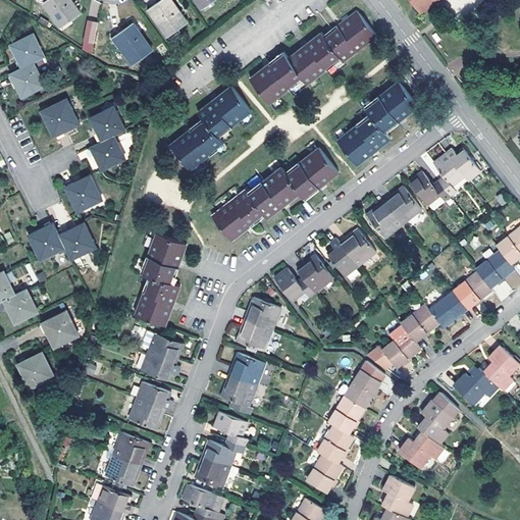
[(69,8),(72,6),(67,0),(48,0),(41,5),(58,30),(76,17),(69,8)]
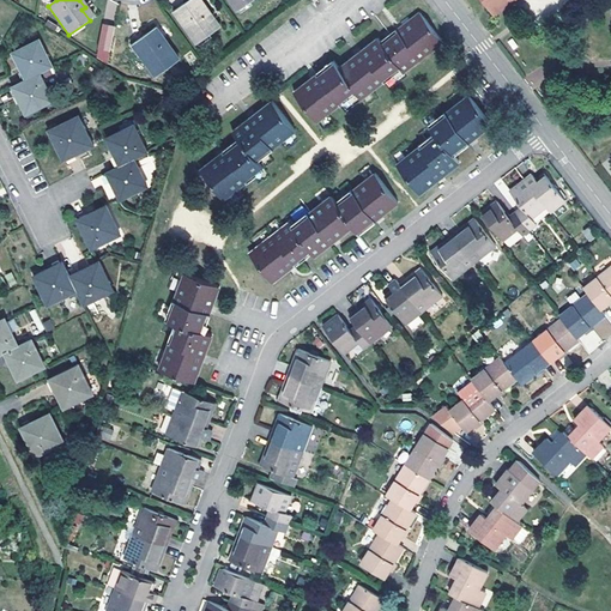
[(209,20),(211,19),(197,0),(189,0),(171,13),(195,47),(216,31),(209,20)]
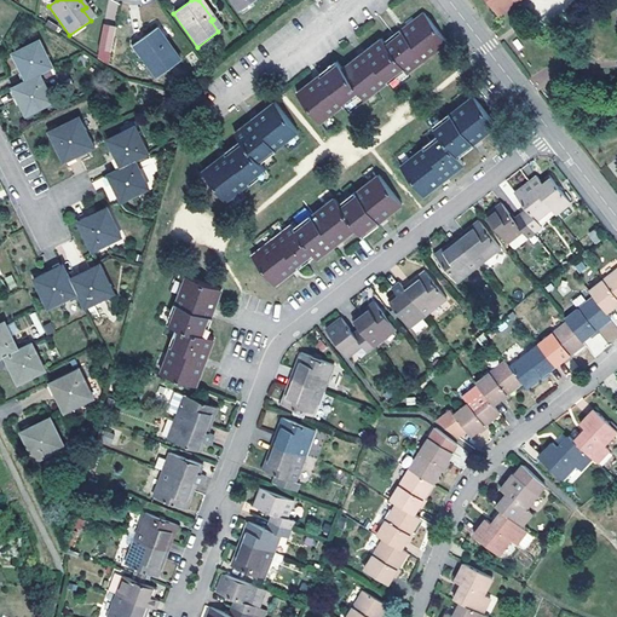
[(229,0),(240,13),(258,0),(229,0)]
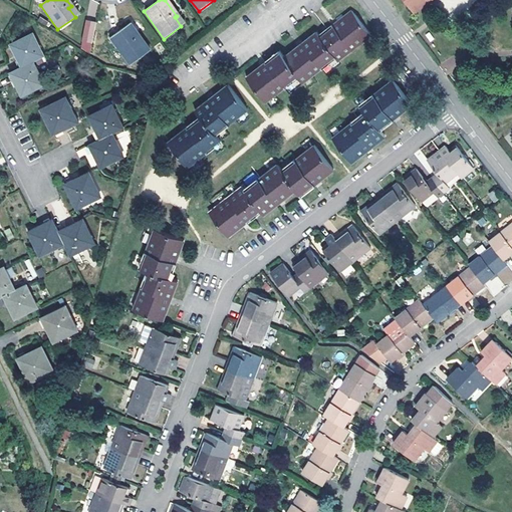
[(401,0),(412,14),(430,0),(401,0)]
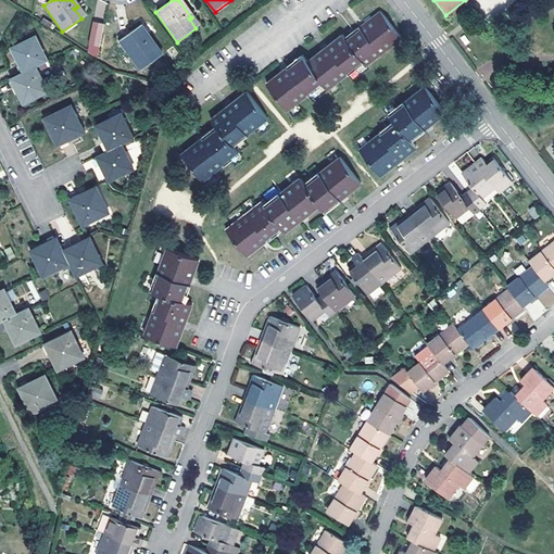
[(84,16),(77,7),(74,9),(82,19),(84,16)]
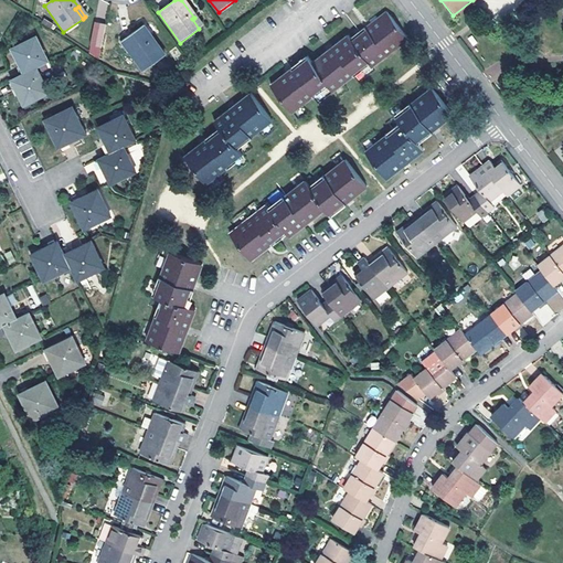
[(310,65),(306,59),(288,72),(271,86),(290,113),(326,86),(331,93),(367,65),(370,68),(405,41),(384,13),(365,28),(348,41),(346,39),(329,51),(310,65)]
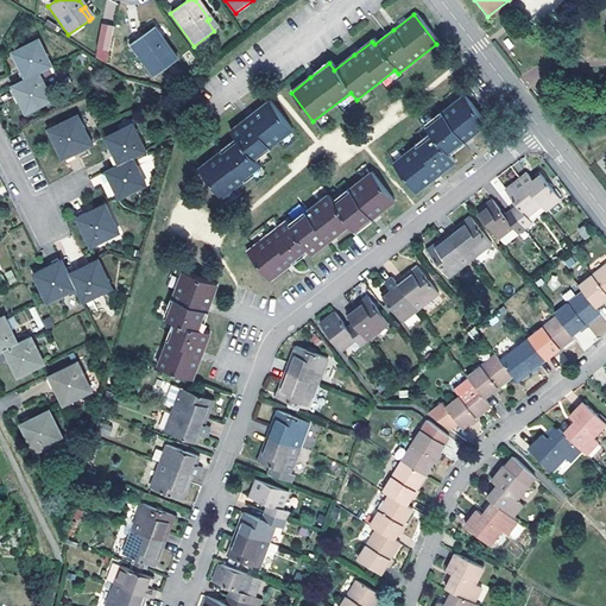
[(218,30),(209,19),(207,20),(214,31),(218,30)]
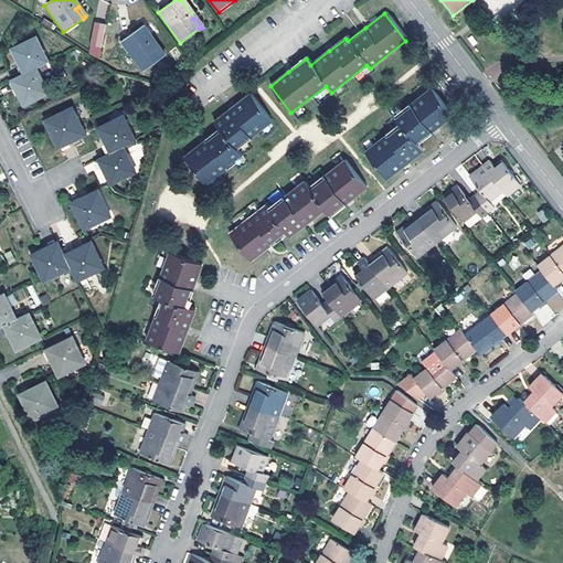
[(92,24),(85,57),(97,60),(104,27),(92,24)]
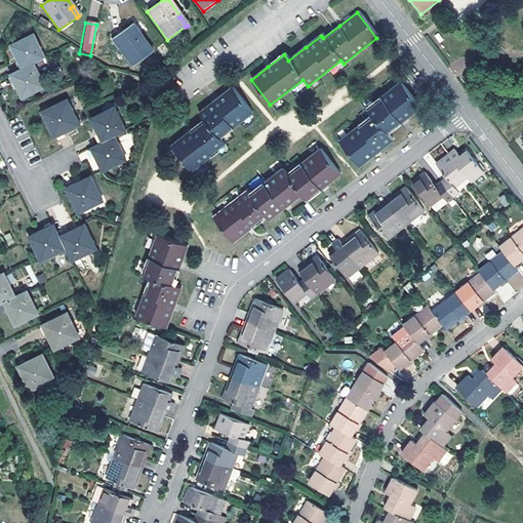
[(132,25),(129,27),(136,36),(138,34),(132,25)]
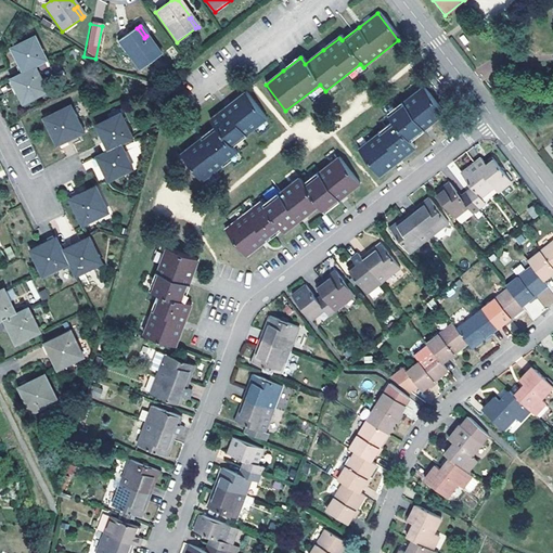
[(161,56),(146,36),(144,38),(137,28),(118,42),(139,72),(161,56)]
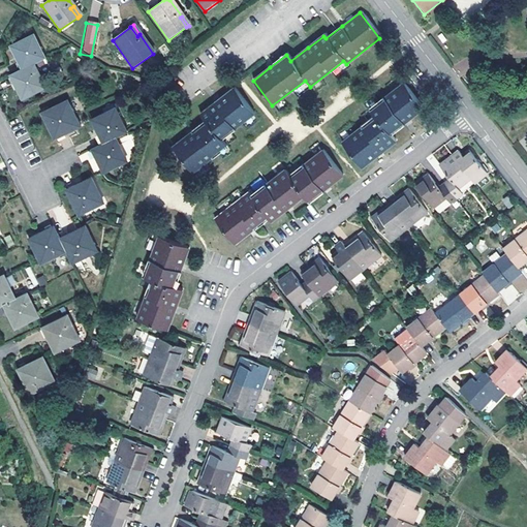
[(444,42),(440,35),(436,38),(440,44),(444,42)]
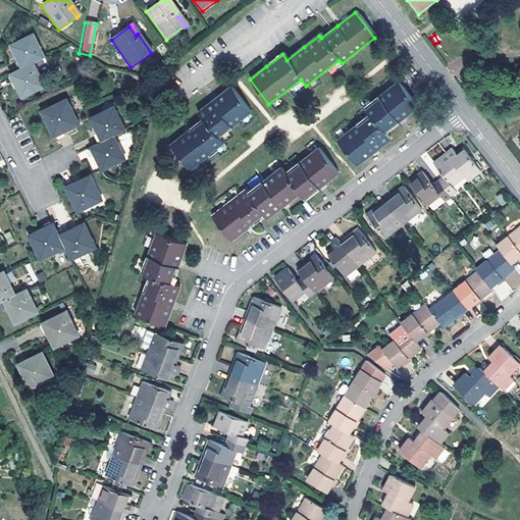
[(32,64),(43,58),(32,36),(8,47),(14,60),(19,70),(32,64)]
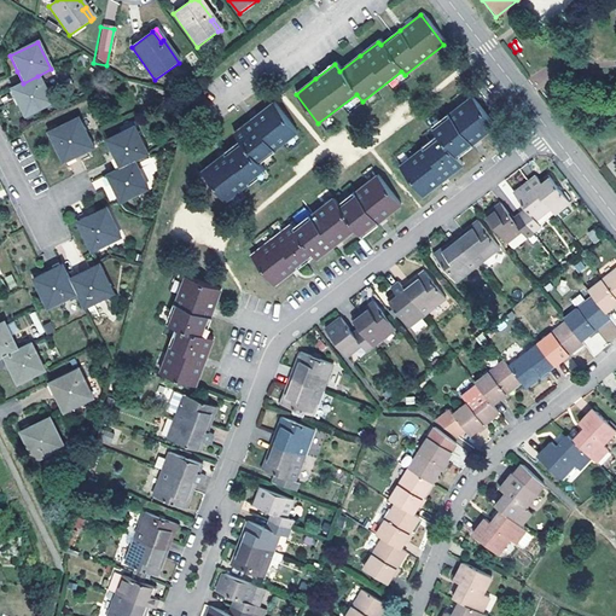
[(23,83),(11,89),(17,103),(24,117),(51,103),(38,76),(23,83)]
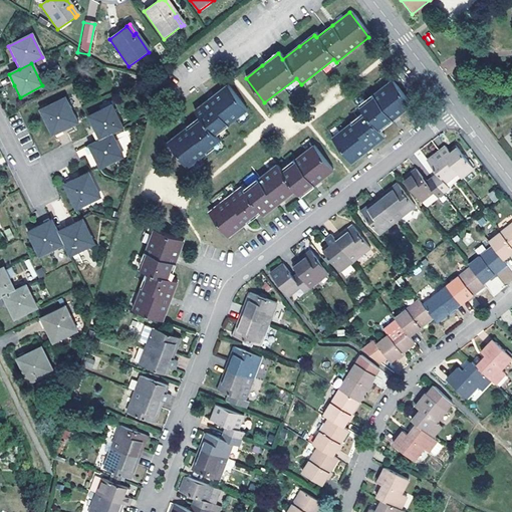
[(410,105),(391,81),(358,106),(364,114),(331,139),(350,163),(366,151),(382,138),(377,132),(393,119),(410,105)]
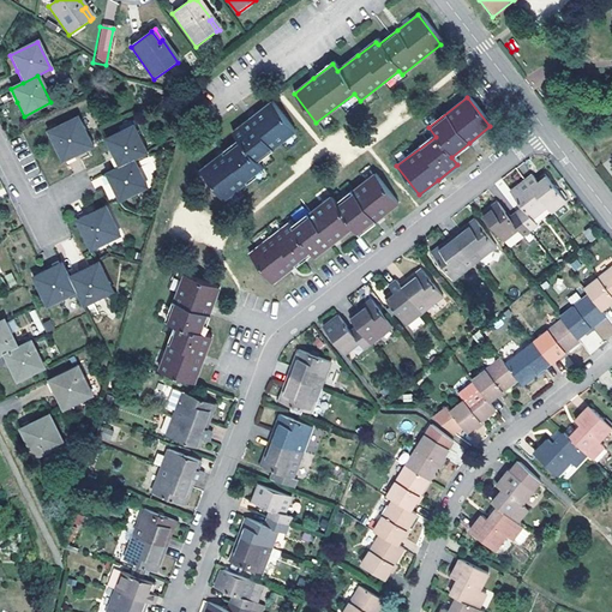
[(232,133),(238,142),(217,157),(199,172),(222,201),(261,171),(255,162),(293,133),(270,105),(250,120),(232,133)]
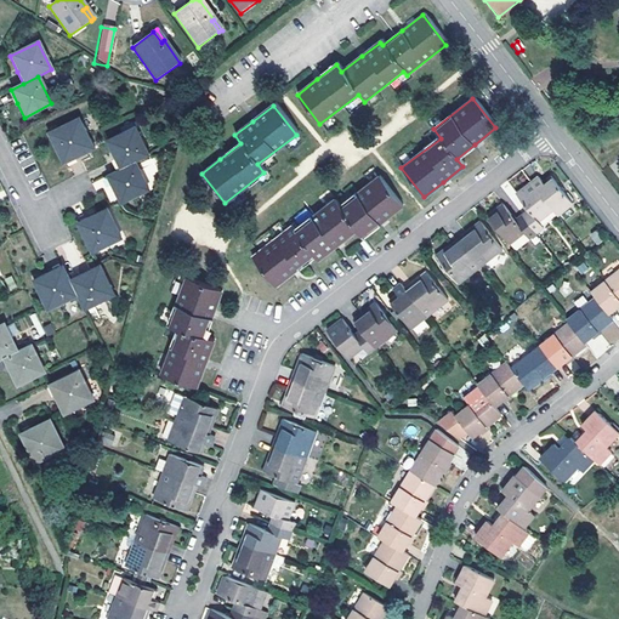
[(77,120),(46,135),(62,166),(80,157),(92,151),(77,120)]
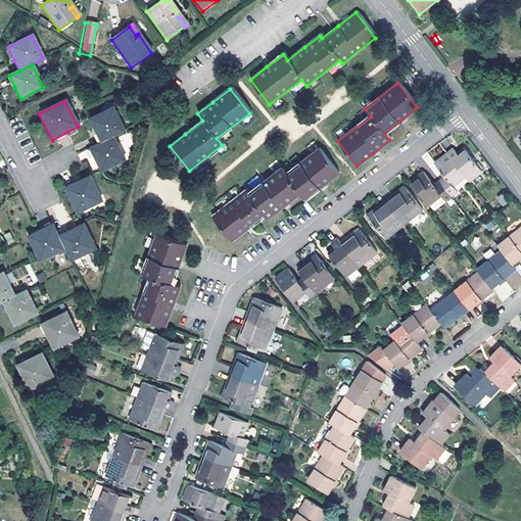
[(95,134),(100,144),(112,138),(123,132),(111,109),(89,121),(95,134)]
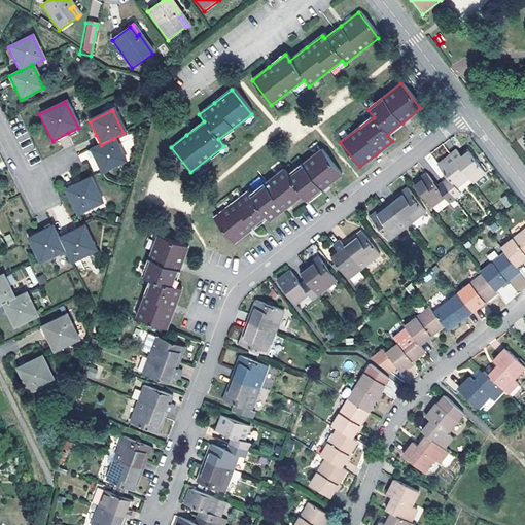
[(101,145),(90,150),(94,160),(101,174),(125,163),(113,139),(101,145)]
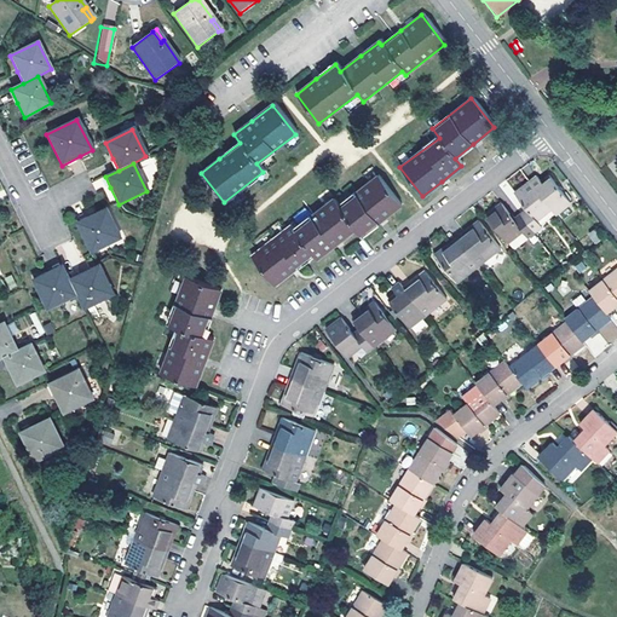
[(528,183),(549,211),(553,215),(569,203),(548,177),(540,183),(535,177),(528,183)]
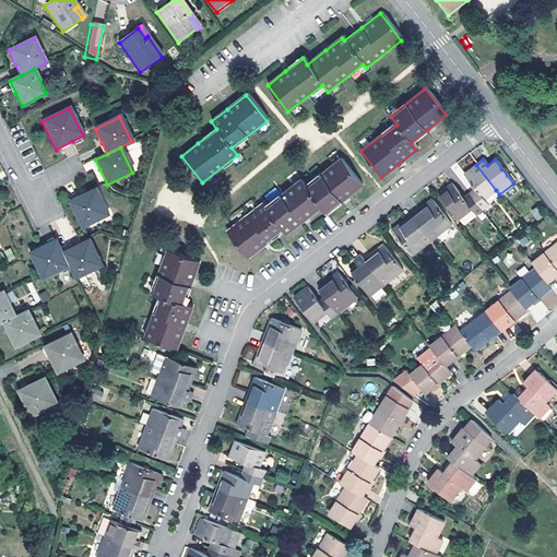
[(340,161),(306,187),(300,180),(264,208),(261,204),(226,233),(247,258),(264,245),(282,230),(284,235),(301,221),(320,206),(326,214),(342,201),(360,186),(340,161)]
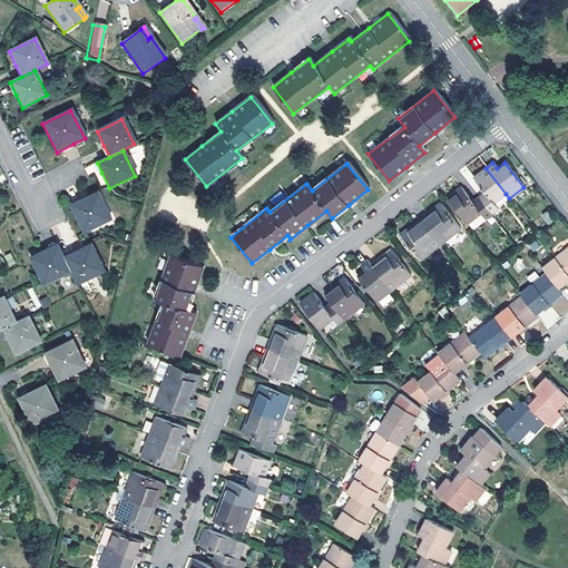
[(483,194),(478,198),(490,215),(497,209),(492,204),(506,194),(486,168),(471,179),(481,191),(483,194)]
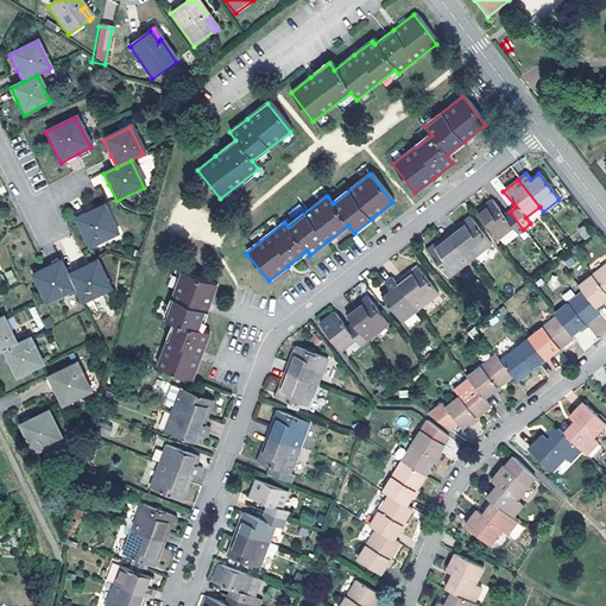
[(491,201),(475,213),(497,240),(511,229),(516,235),(523,229),(510,212),(504,216),(500,213),(491,201)]
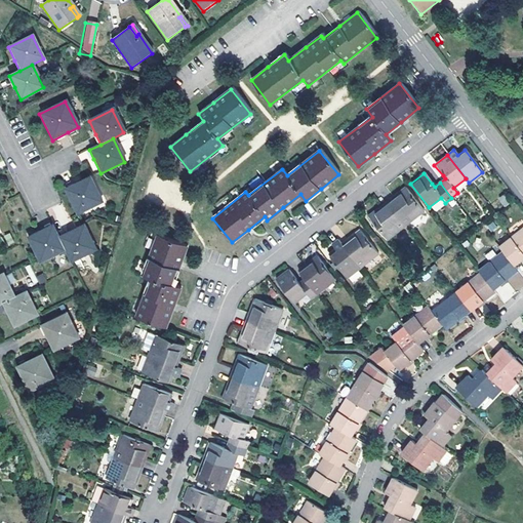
[(78,184),(65,190),(77,214),(102,203),(89,178),(78,184)]
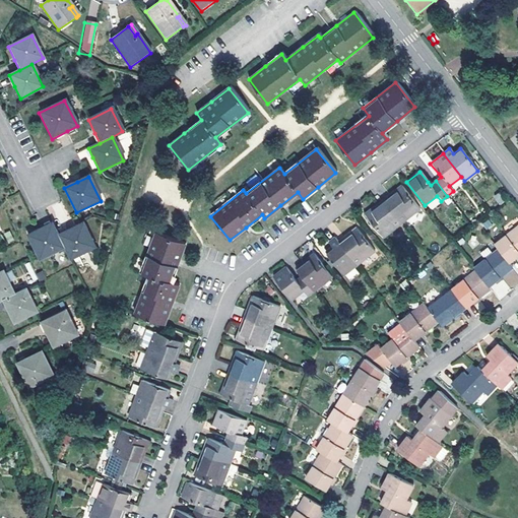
[(400,186),(382,200),(400,223),(419,209),(400,186)]
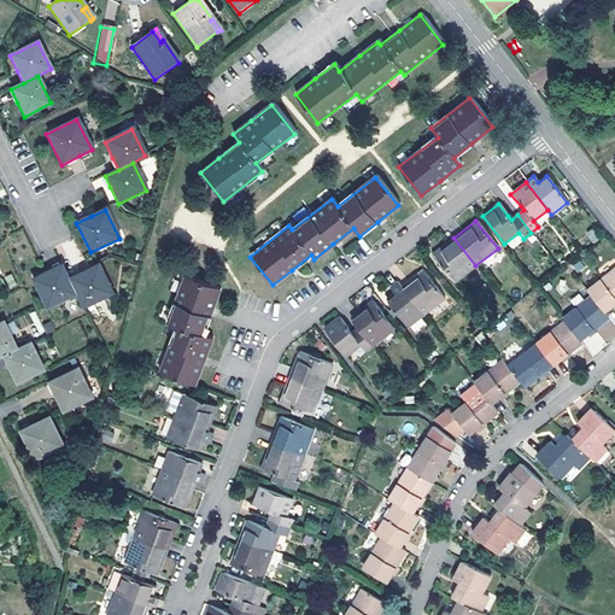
[(475,265),(454,238),(432,255),(454,283),(475,265)]
